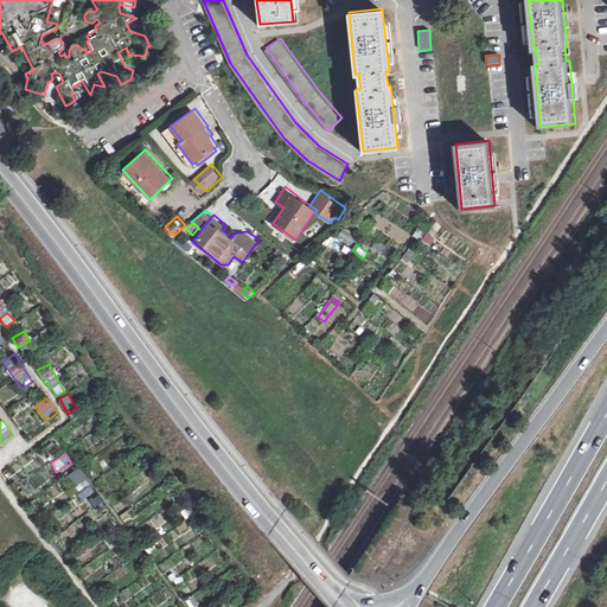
[(84,500),(94,493),(78,468),(68,475),(84,500)]
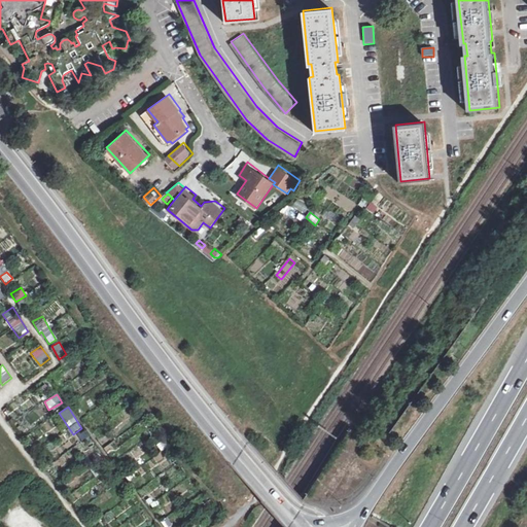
[(167,518),(161,522),(164,526),(171,526),(173,526),(167,518)]
